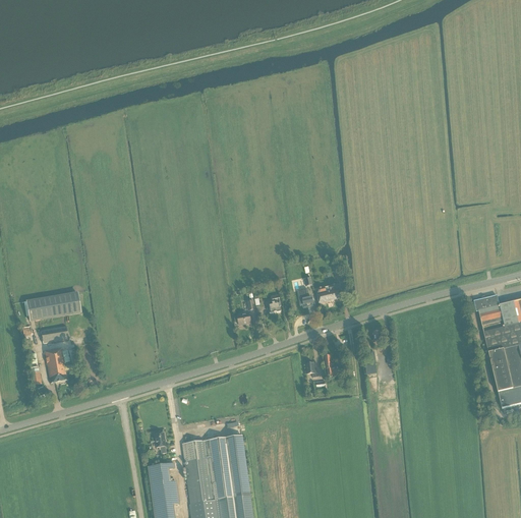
[(334,297),(341,296),(340,289),(342,288),(340,281),(315,287),(316,293),(317,293),(320,300),(328,299),(329,299),(332,298),(334,297)]
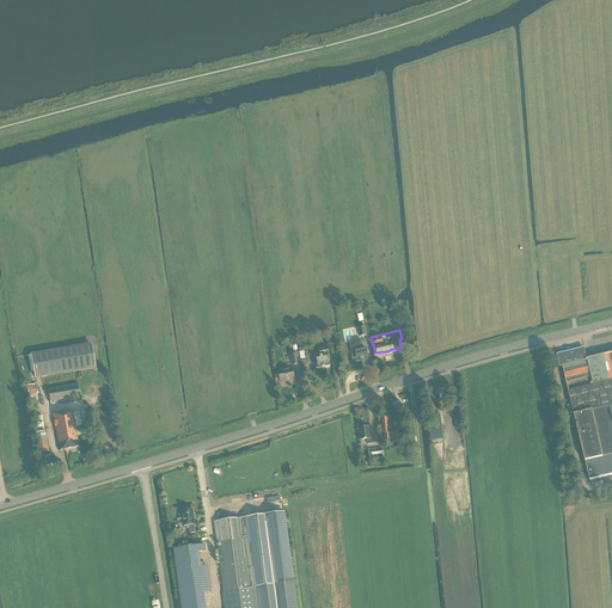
[(355,349),(353,349),(354,354),(356,352),(357,357),(368,355),(366,347),(363,347),(361,336),(356,337),(359,349),(355,349)]
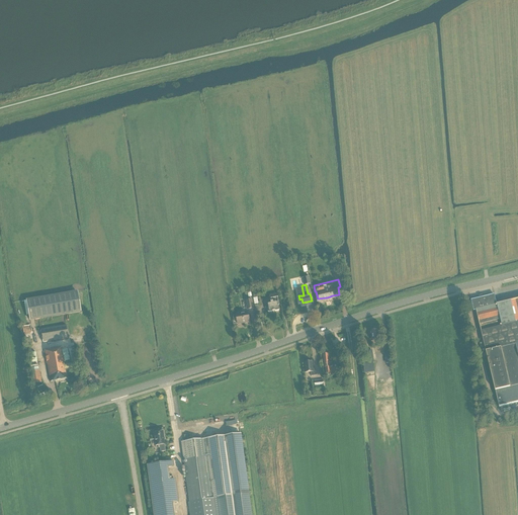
[(25,298),(28,319),(79,310),(75,289),(25,298)]
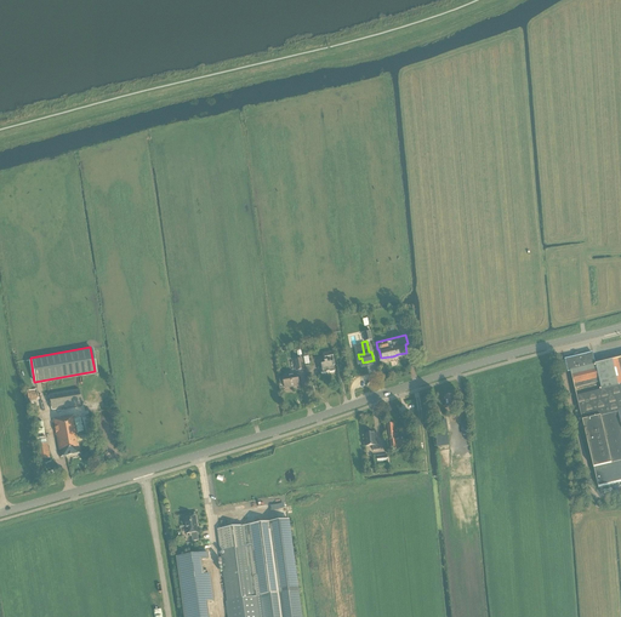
[(323,350),(324,359),(319,360),(322,371),(335,369),(334,361),(335,361),(332,348),(323,350)]
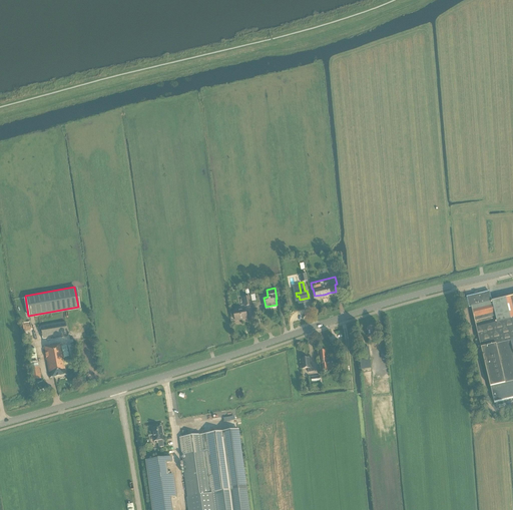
[(512,293),(491,299),(489,289),(467,294),(469,305),(471,304),(494,400),(512,395),(512,293)]
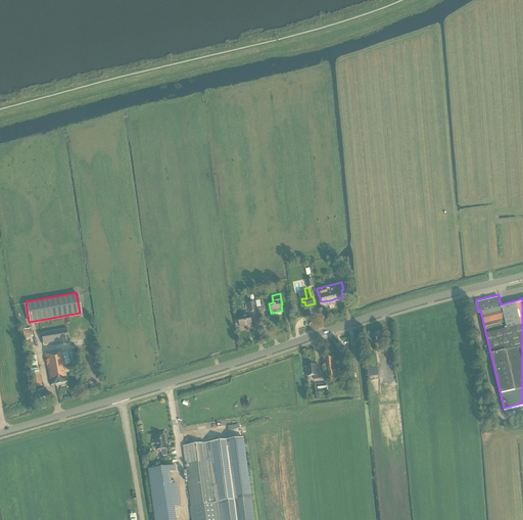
[(256,309),(254,299),(247,300),(249,311),(256,309)]
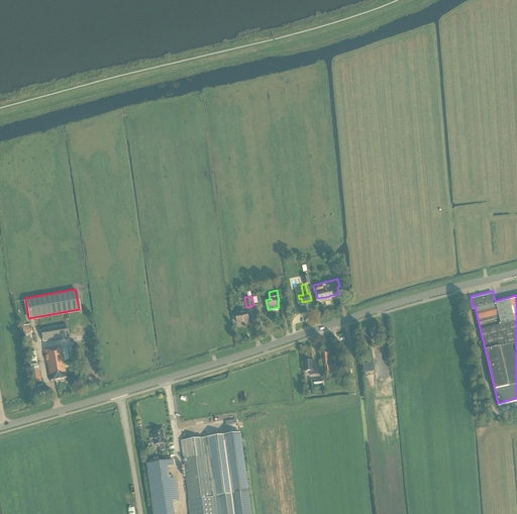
[(235,311),(234,312),(232,313),(233,317),(235,318),(236,318),(237,321),(249,318),(247,309),(235,311)]
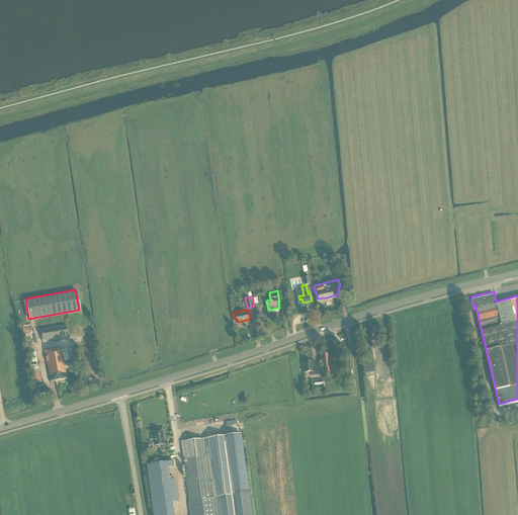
[(42,340),(68,335),(66,322),(40,327),(42,340)]
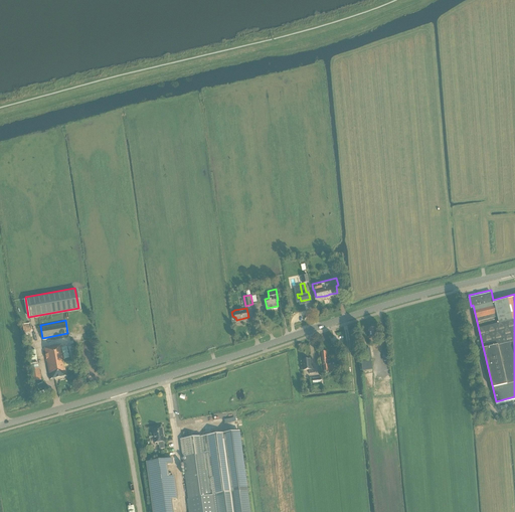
[(376,335),(375,326),(369,327),(370,336),(374,335),(375,340),(378,339),(378,335),(376,335)]
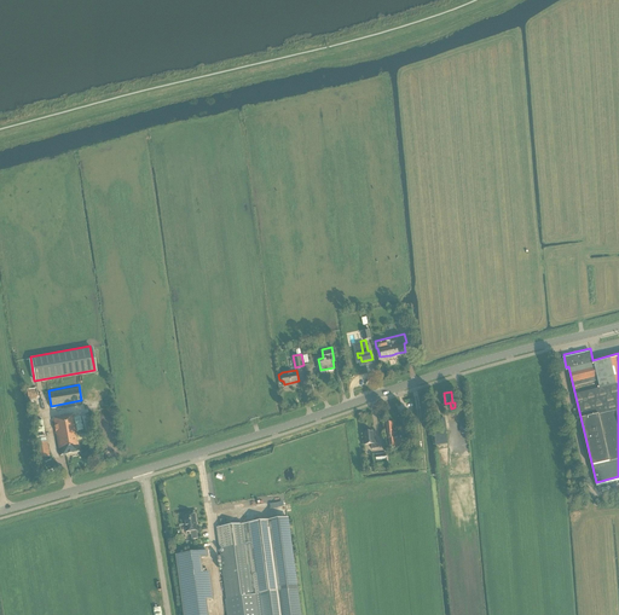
[(84,430),(76,433),(73,411),(53,415),(61,453),(80,448),(77,437),(85,435),(84,430)]
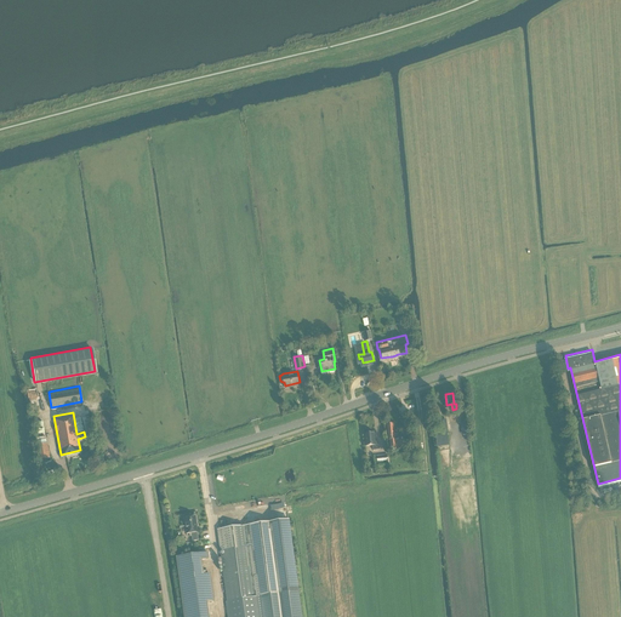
[(92,430),(90,413),(81,415),(85,432),(92,430)]
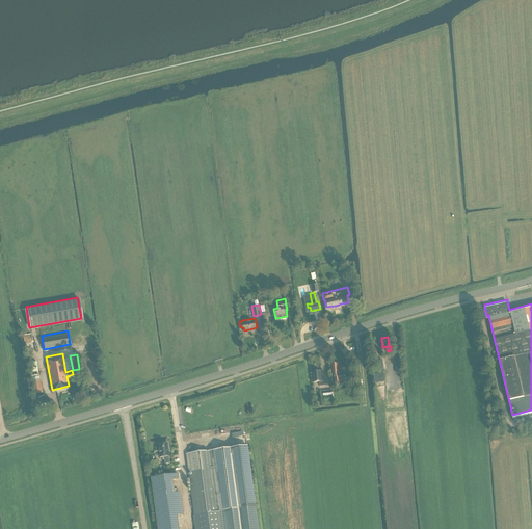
[(383,369),(382,356),(375,358),(377,371),(373,371),(374,375),(383,374),(383,369)]
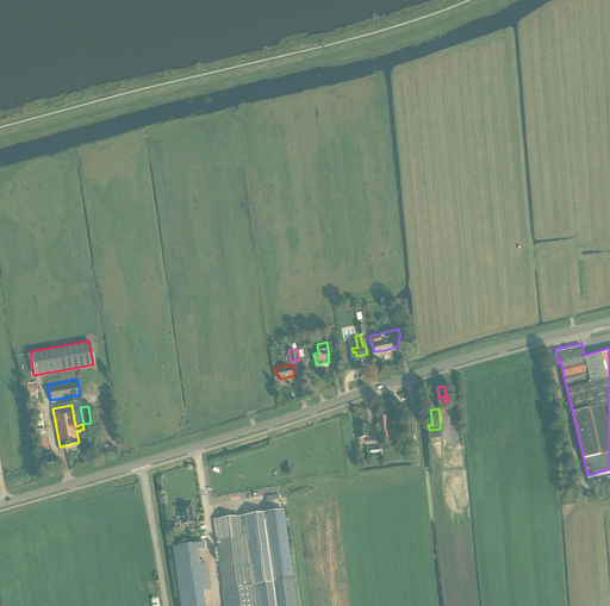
[(387,424),(386,413),(380,414),(383,429),(384,429),(384,438),(390,438),(388,429),(391,429),(391,428),(391,424),(390,424),(387,424)]
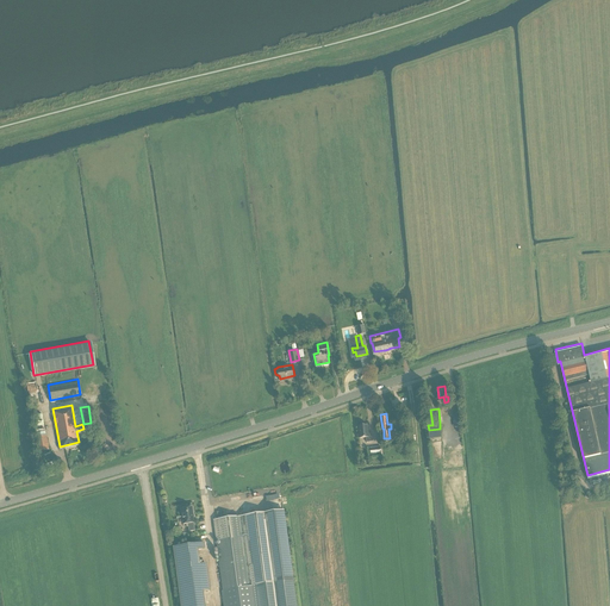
[(367,423),(359,424),(360,435),(366,435),(367,439),(373,438),(372,430),(368,431),(367,423)]
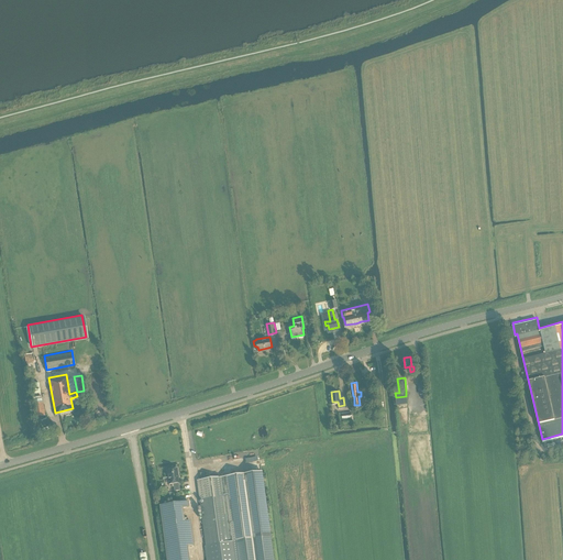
[(45,413),(42,399),(32,402),(34,415),(45,413)]
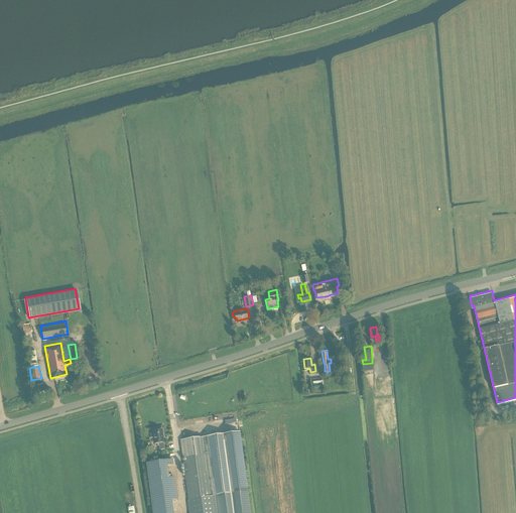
[(321,376),(321,375),(312,376),(313,383),(323,382),(325,382),(324,376),(321,376)]
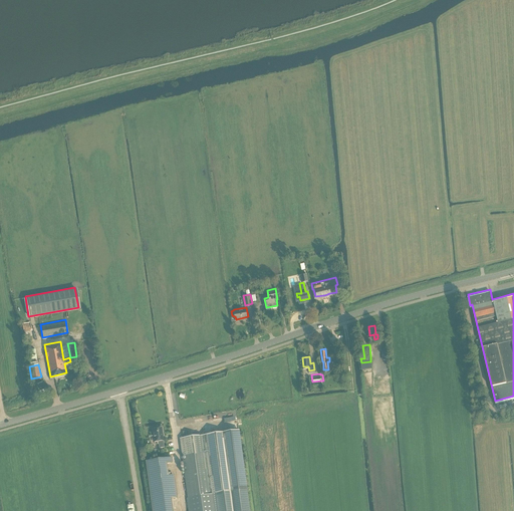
[(164,438),(162,426),(153,427),(155,440),(159,439),(160,446),(165,445),(164,438)]
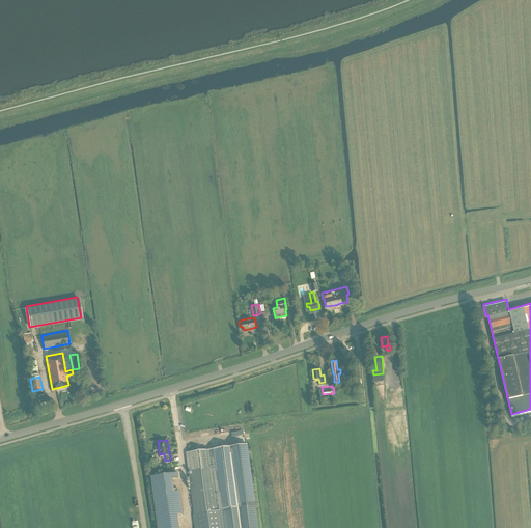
[(255,504),(247,442),(186,450),(194,512),(255,504)]
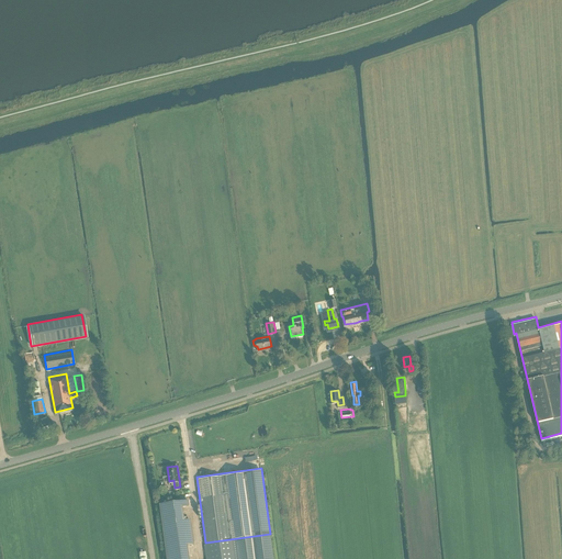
[(188,498),(159,502),(167,558),(188,558),(186,543),(192,541),(189,517),(183,517),(182,504),(189,503),(188,498)]
